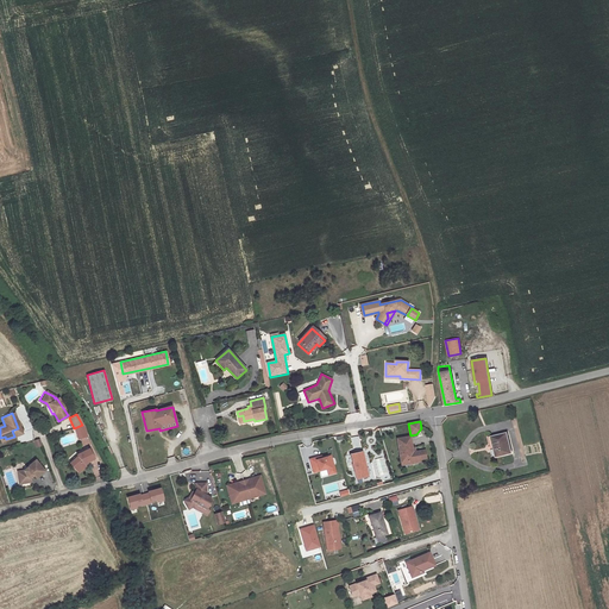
[(74,428),(76,432),(77,432),(79,435),(85,434),(82,425),(74,428)]
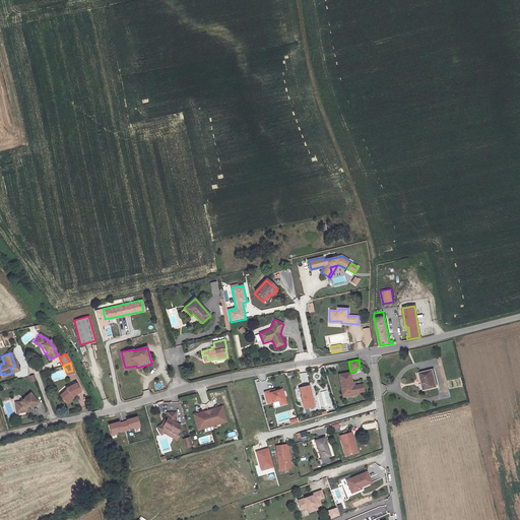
[(415,370),(418,387),(435,383),(431,367),(415,370)]
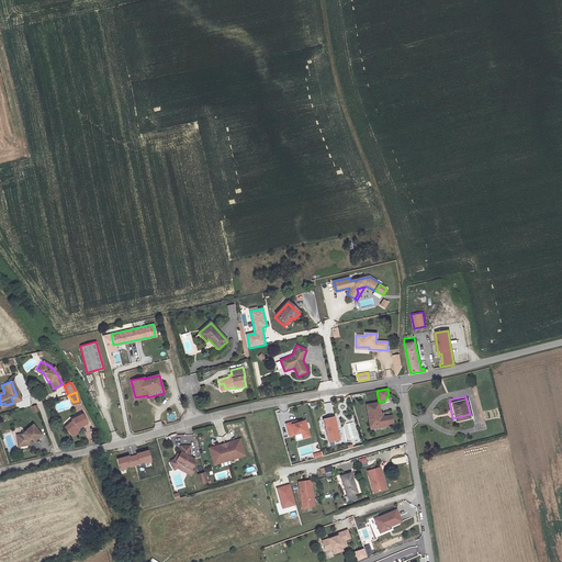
[(393,415),(384,417),(381,417),(381,413),(379,403),(367,405),(371,429),(378,428),(378,426),(394,423),(393,415)]
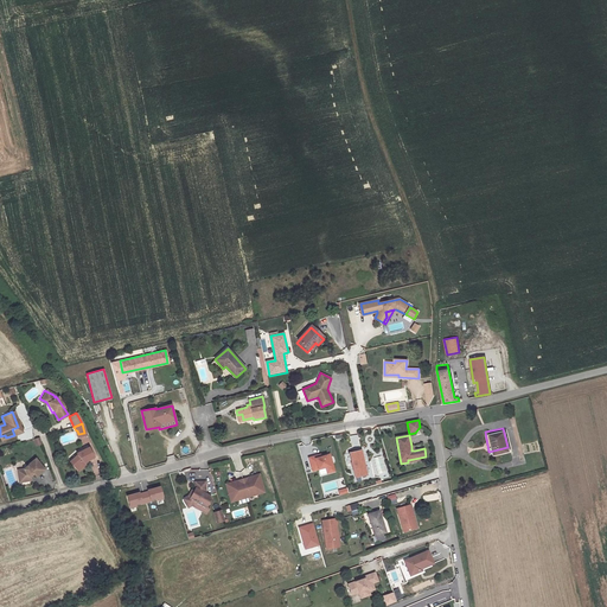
[(76,455),(69,462),(77,470),(85,461),(85,460),(93,457),(88,447),(76,453),(76,455)]
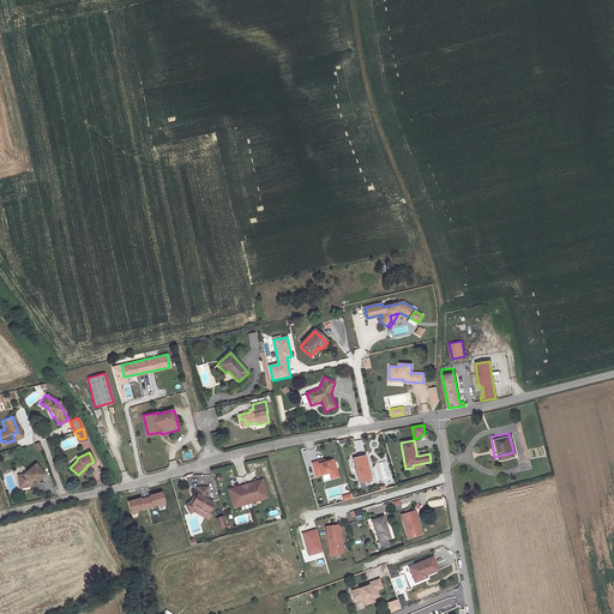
[(354,456),(359,473),(360,479),(363,477),(365,479),(372,477),(366,453),(354,456)]
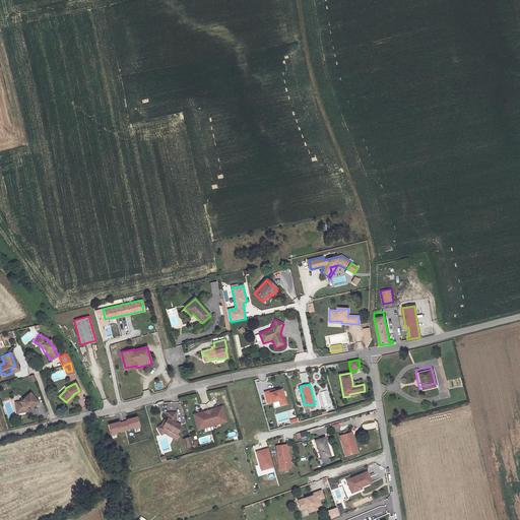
[(280,388),(264,393),(267,402),(277,399),(278,405),(285,403),(280,388)]
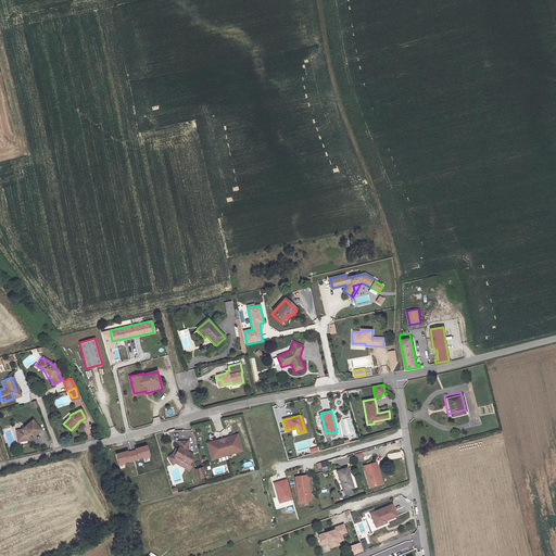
[(21,430),(15,431),(17,443),(28,440),(27,438),(30,436),(33,437),(40,430),(32,420),(21,430)]
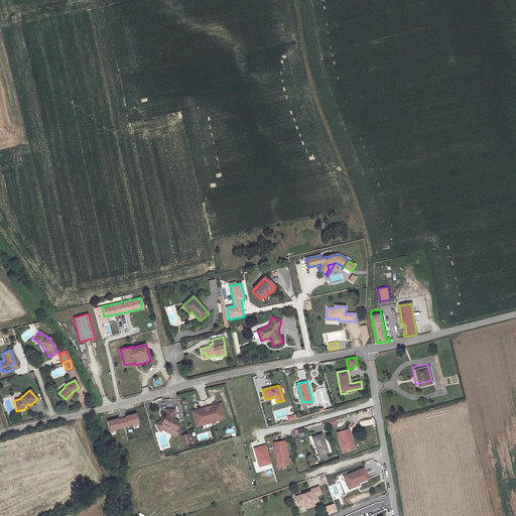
[(225,418),(221,403),(215,405),(216,407),(212,408),(211,406),(203,408),(204,411),(199,412),(198,410),(192,411),(197,426),(225,418)]
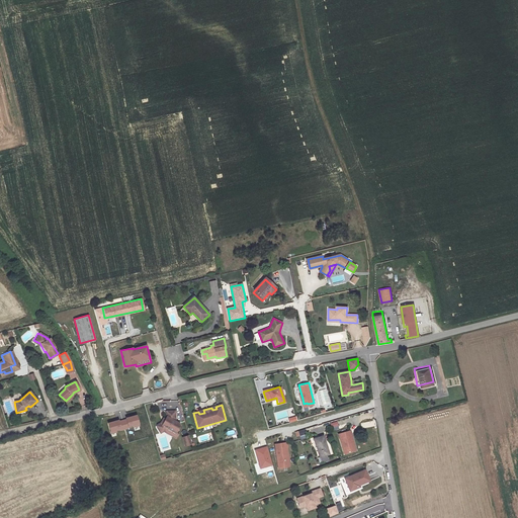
[(176,422),(176,412),(167,412),(167,417),(164,423),(163,422),(158,425),(158,427),(161,433),(169,428),(177,433),(180,427),(180,424),(176,422)]
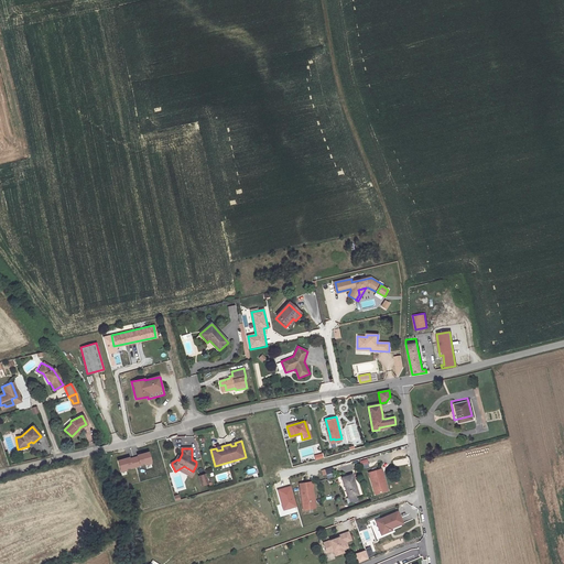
[(130,467),(130,468),(142,466),(141,465),(145,464),(145,465),(152,463),(149,453),(137,455),(138,456),(129,458),(129,457),(117,461),(120,472),(126,469),(126,468),(130,467)]
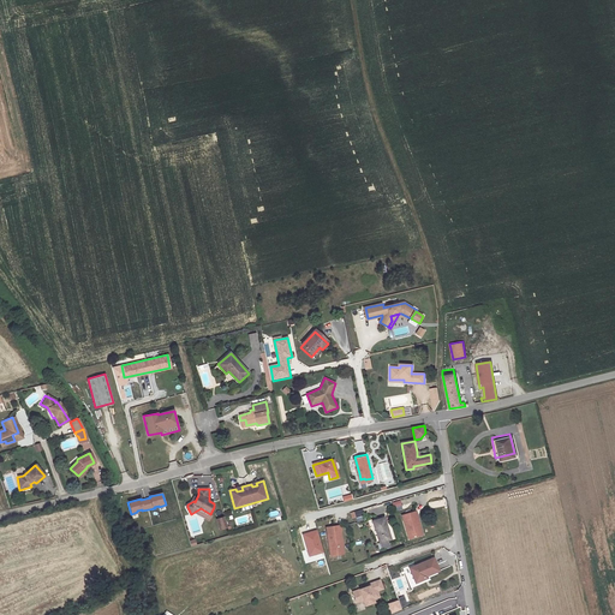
[(415,512),(401,515),(408,539),(422,536),(415,512)]
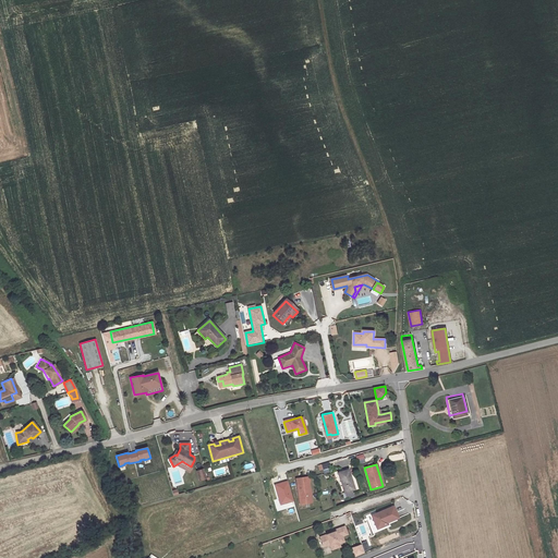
[(346,469),(336,471),(341,492),(351,488),(346,469)]
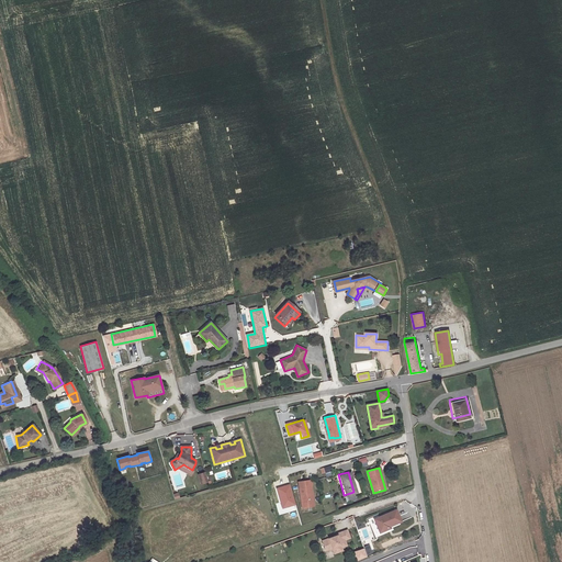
[(205,473),(199,474),(201,484),(209,483),(205,473)]
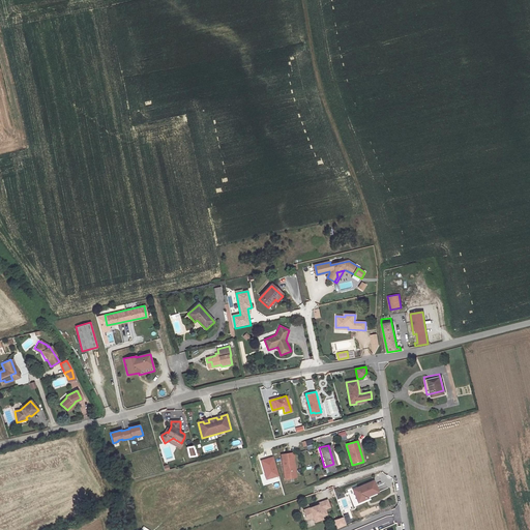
[(293,452),(282,454),(285,477),(296,476),(293,452)]
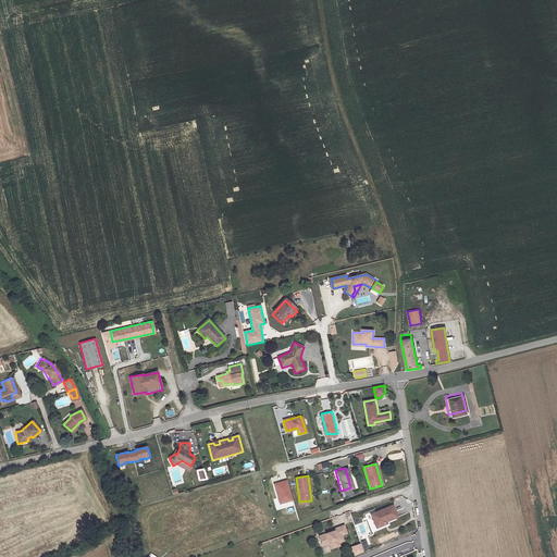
[(293,500),(287,481),(274,484),(281,504),(293,500)]
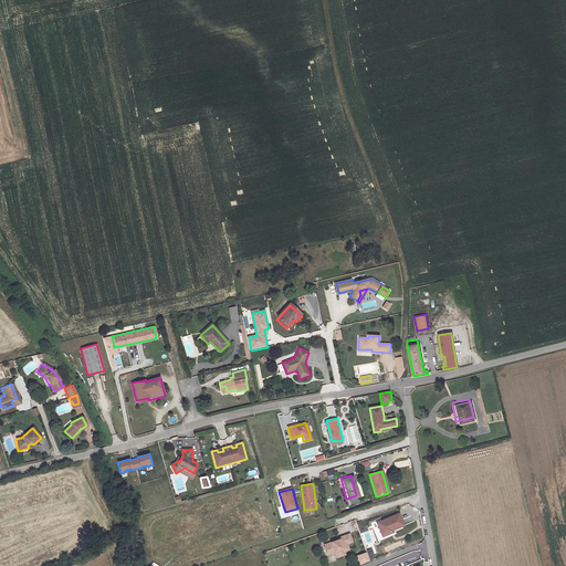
[(376,521),(381,535),(390,532),(389,530),(391,528),(404,524),(398,512),(376,521)]
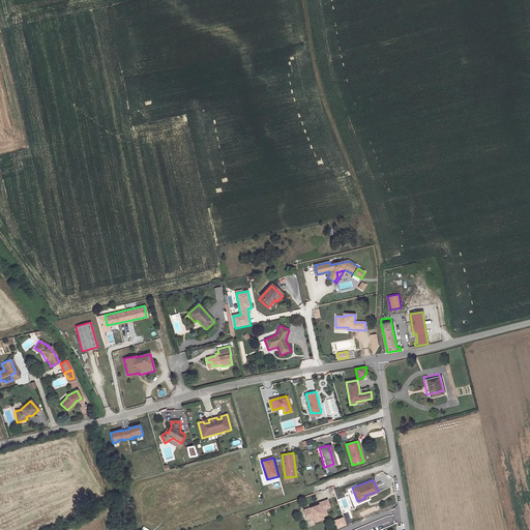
[(354,505),(356,504),(350,489),(347,490),(354,505)]
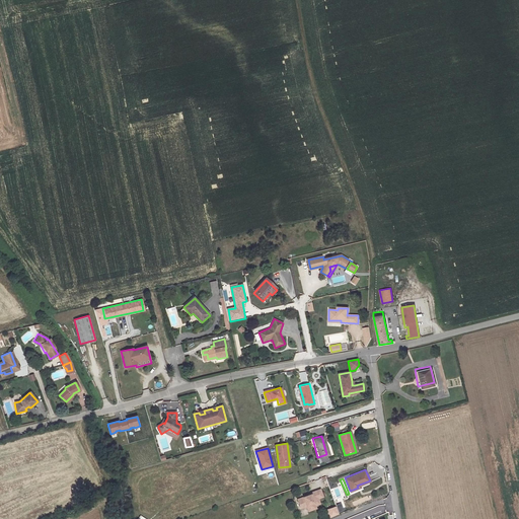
[(306,509),(315,506),(314,504),(318,502),(317,497),(321,495),(319,487),(309,491),(310,492),(302,495),(302,497),(297,499),(299,506),(305,504),(306,509)]
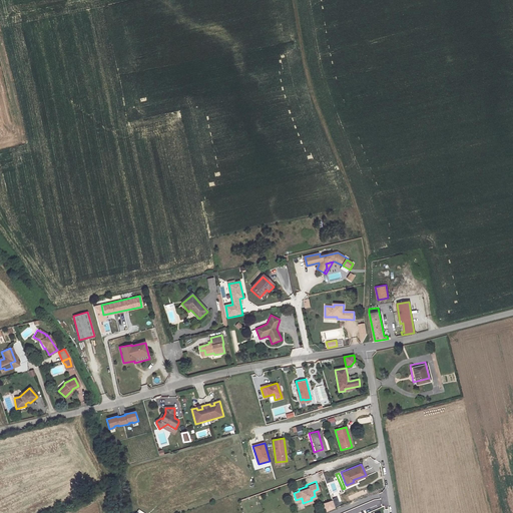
[(322,504),(324,510),(333,506),(331,500),(322,504)]
